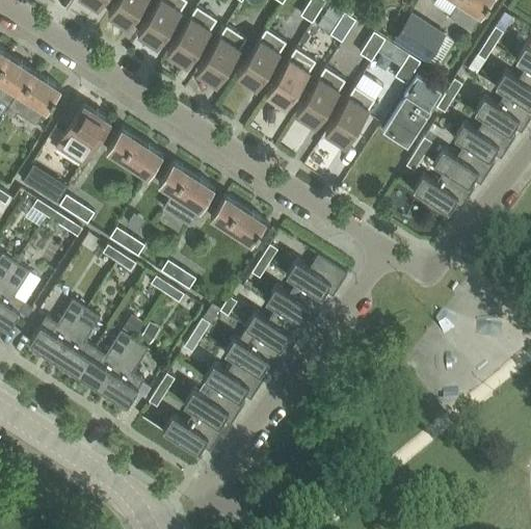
[(82,0),(99,10),(105,0),(82,0)]
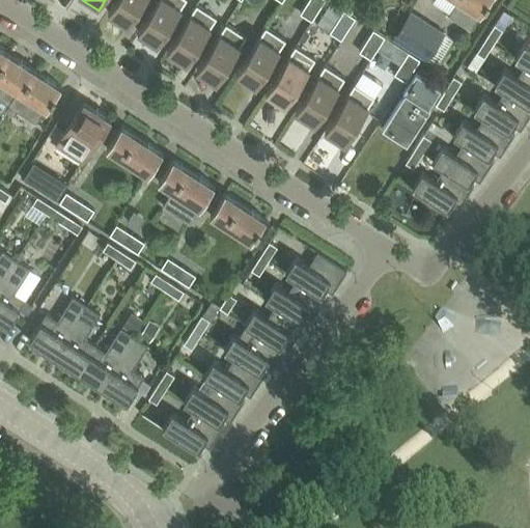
[(117,0),(108,17),(128,29),(146,0),(117,0)]
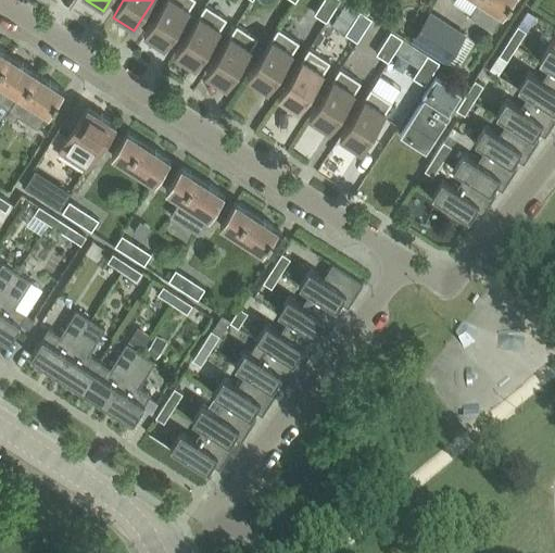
[(167,0),(143,37),(165,51),(196,3),(191,0),(167,0)]
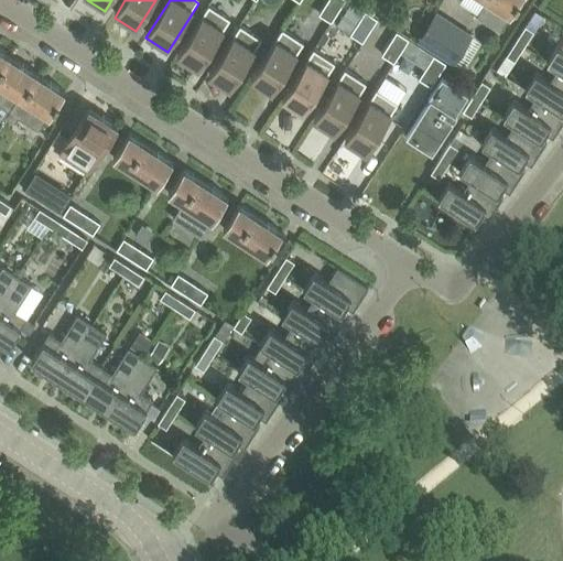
[(346,2),(340,0),(329,0),(318,19),(331,27),(346,2)]
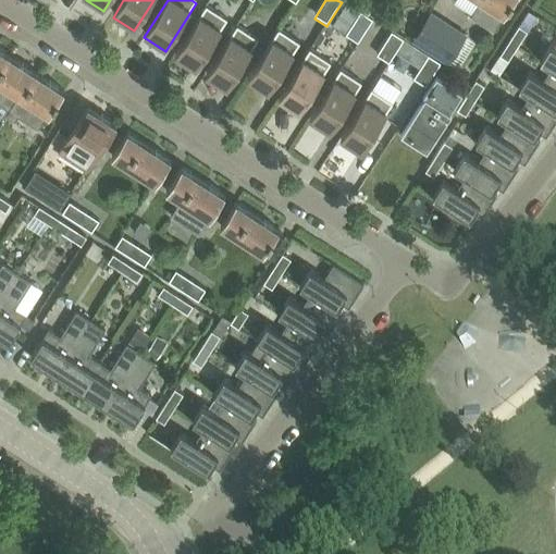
[(368,17),(379,0),(361,0),(356,10),(368,17)]
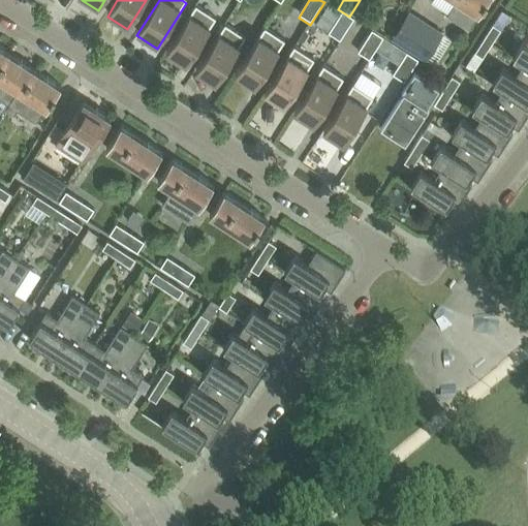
[(489,0),(449,0),(457,4),(447,20),(468,33),(489,0)]
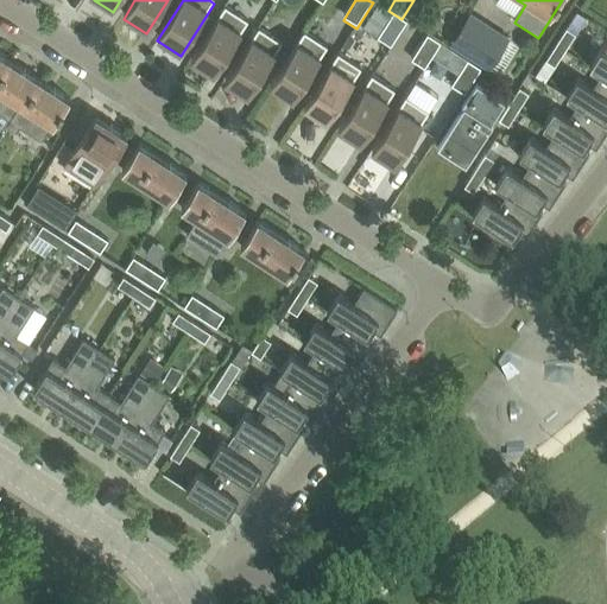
[(191,62),(214,77),(248,25),(225,10),(191,62)]
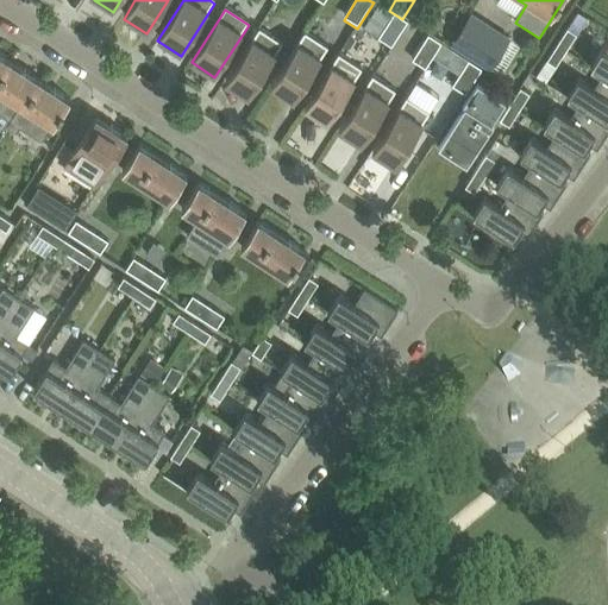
[(407,25),(394,17),(378,42),(392,50),(407,25)]
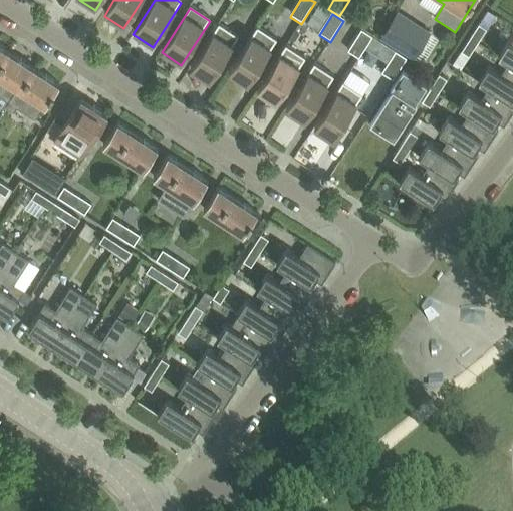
[(398,17),(382,40),(413,60),(429,36),(398,17)]
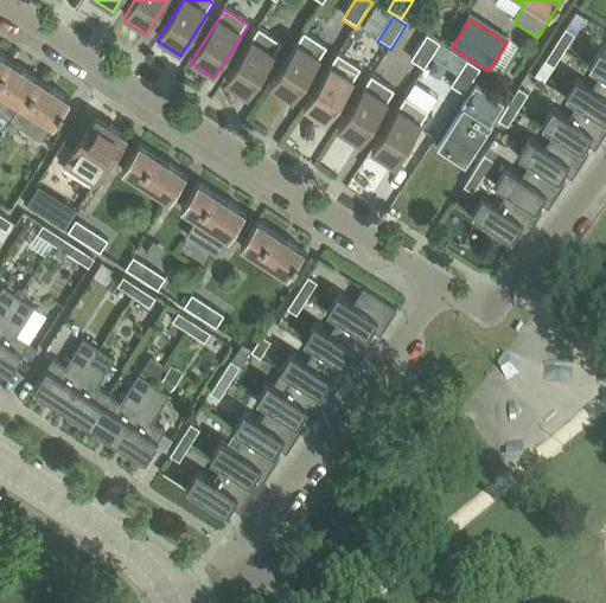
[(224,84),(248,98),(281,46),(259,32),(224,84)]
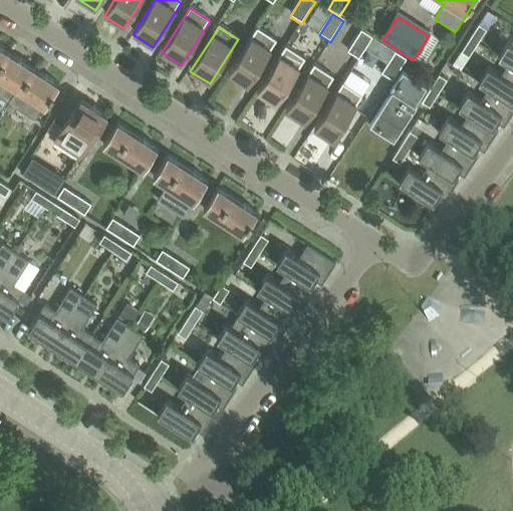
[(470,41),(478,46),(486,33),(479,28),(470,41)]
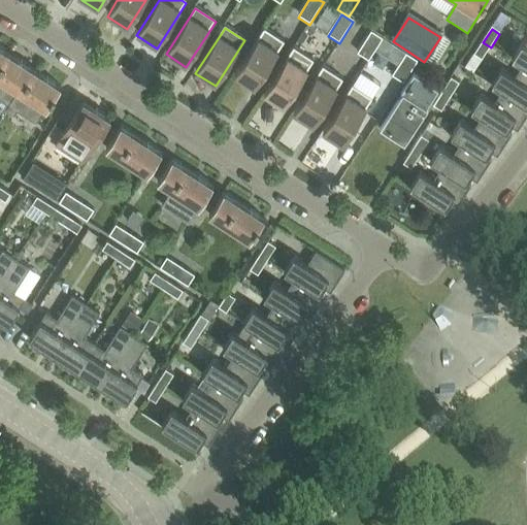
[(235,76),(255,90),(285,44),(264,31),(235,76)]
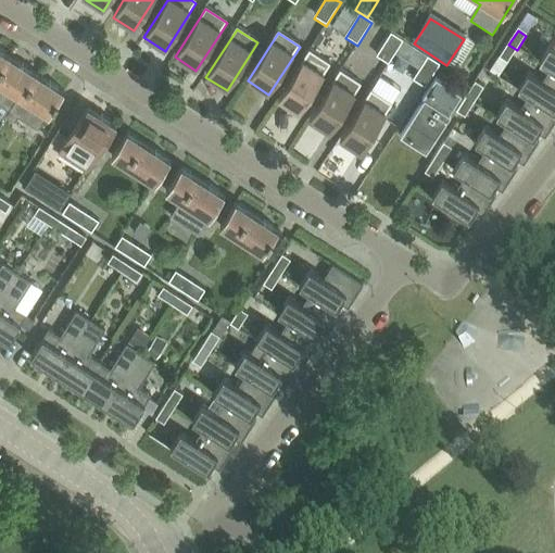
[(403,42),(391,35),(376,58),(388,65),(394,55),(403,42)]
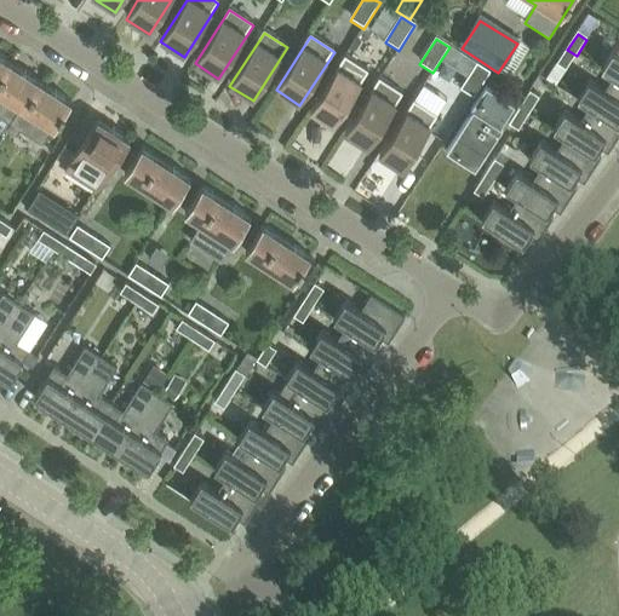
[(450,47),(440,62),(451,68),(459,55),(450,47)]
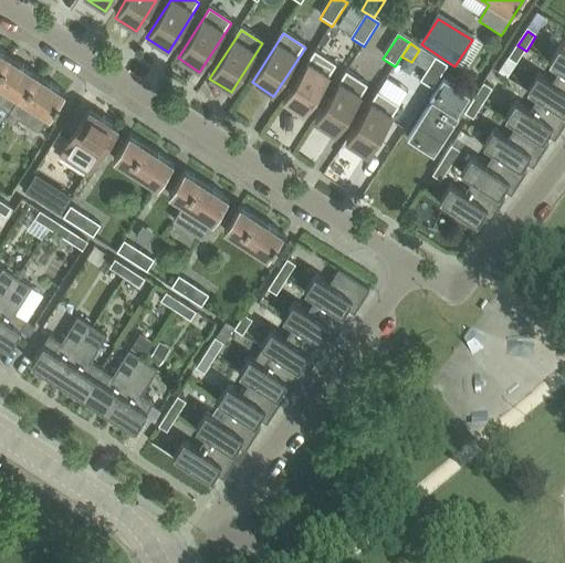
[(526,51),(518,45),(508,61),(516,66),(526,51)]
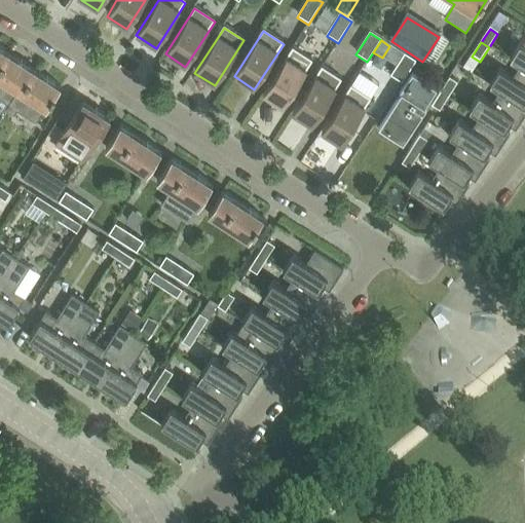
[(524,49),(519,46),(510,61),(521,68),(521,67),(524,69),(524,49)]
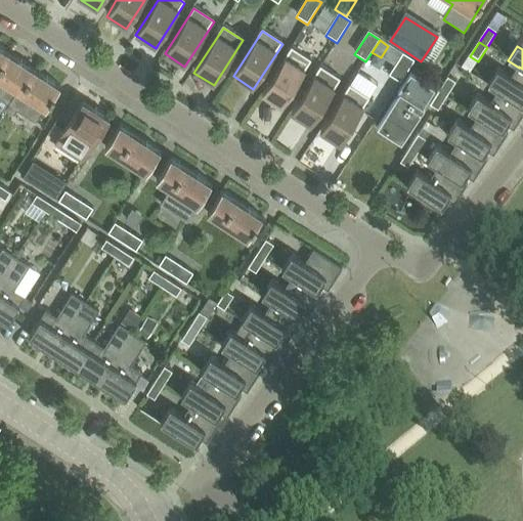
[(377,68),(388,74),(399,53),(388,47),(377,68)]
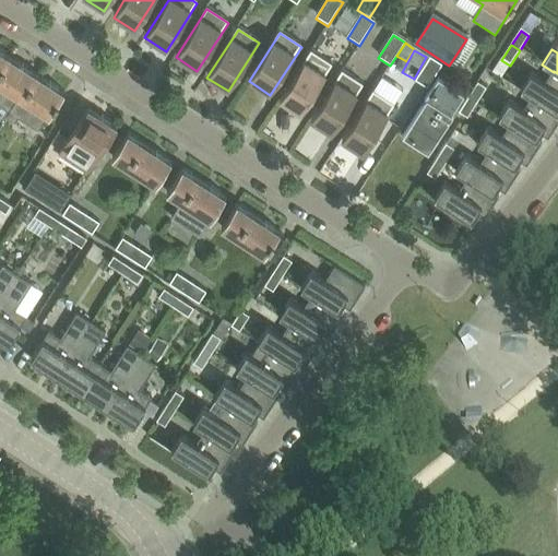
[(0,73),(10,59),(0,52),(0,73)]
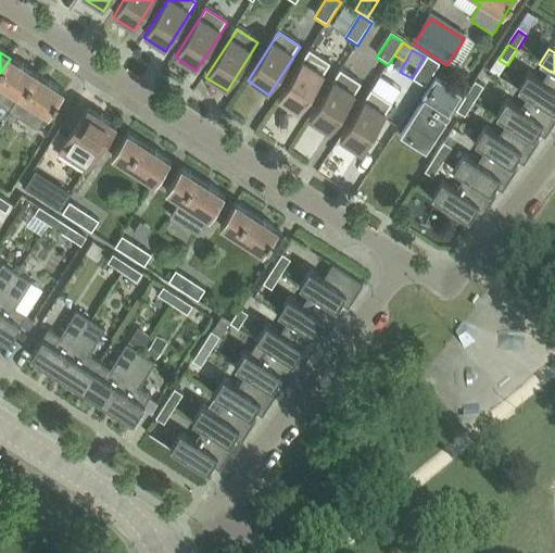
[(278,100),(300,114),(330,66),(308,52),(278,100)]
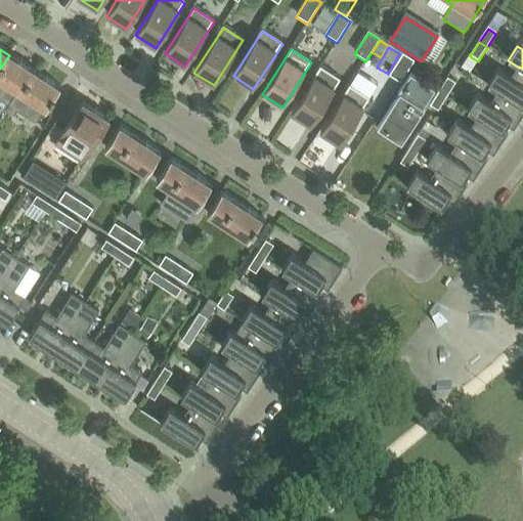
[(0,69),(0,101),(9,107),(10,110),(35,73),(9,55),(0,69)]
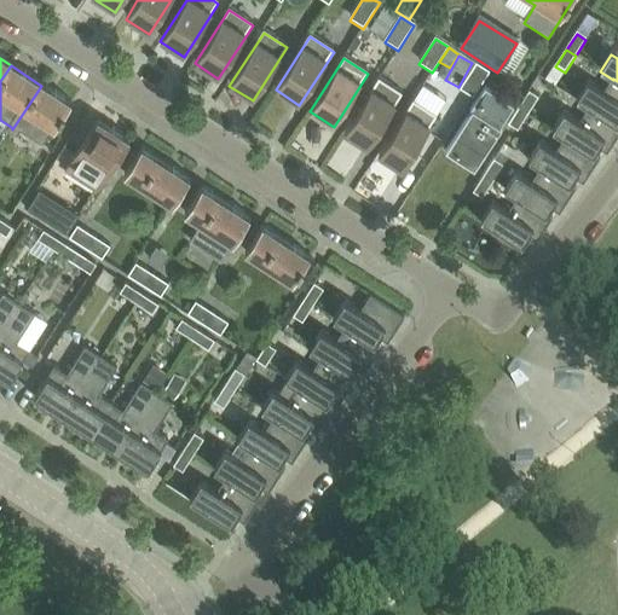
[(477,65),(460,91),(473,99),(490,74),(477,65)]
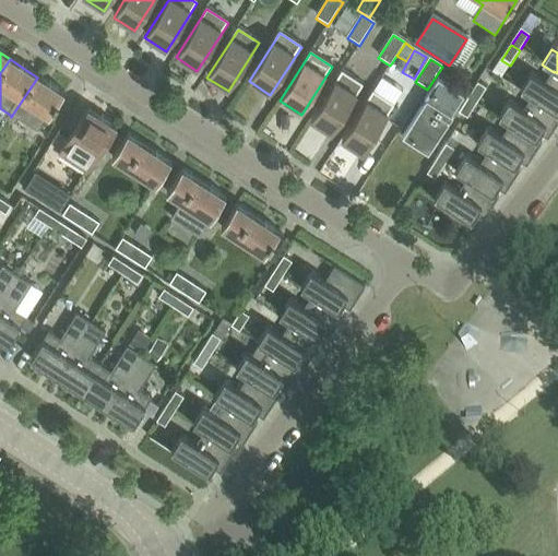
[(557,73),(554,71),(554,72),(545,85),(531,77),(520,92),(532,99),(532,98),(557,114),(557,73)]
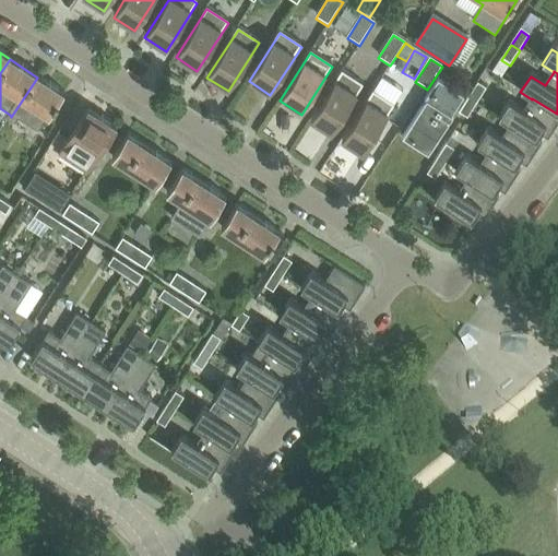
[(311,121),(332,134),(363,86),(342,73),(311,121)]
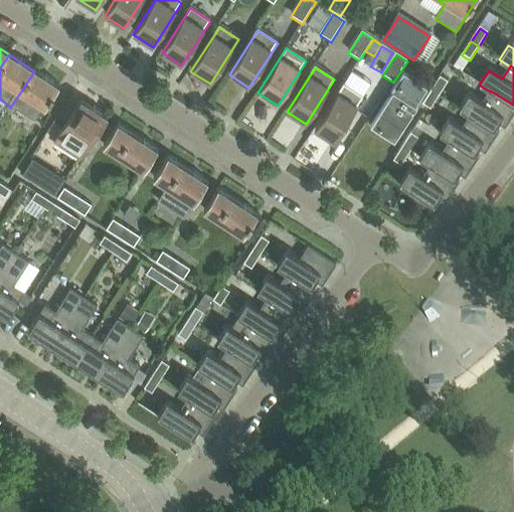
[(10,108),(9,106),(6,111),(13,116),(17,112),(35,124),(44,110),(44,111),(59,88),(34,71),(10,108)]
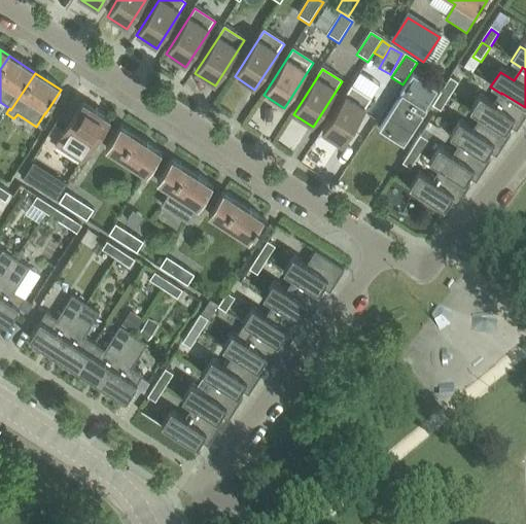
[(401,98),(379,131),(404,147),(427,111),(425,110),(437,93),(413,76),(399,97),(401,98)]
